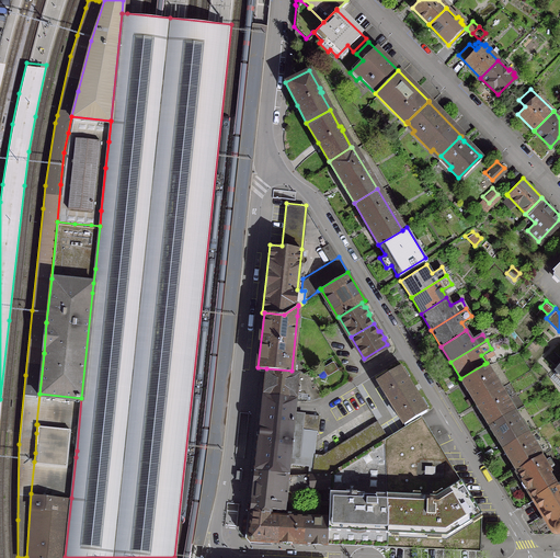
[(327,373),(338,366),(333,359),(321,365),(327,373)]
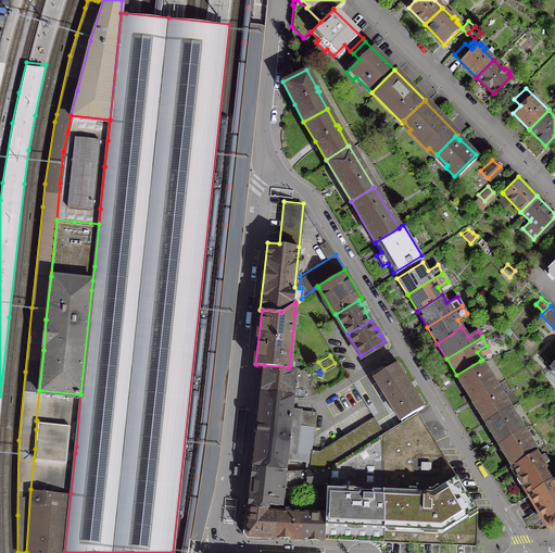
[(456,375),(469,398),(494,382),(480,361),(456,375)]
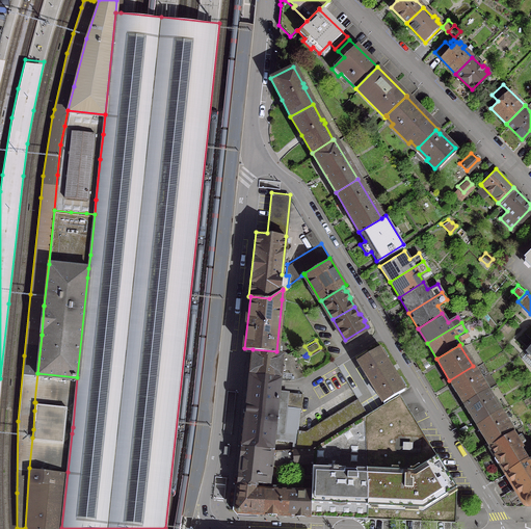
[(402,388),(377,347),(356,360),(381,400),(399,390),(402,388)]
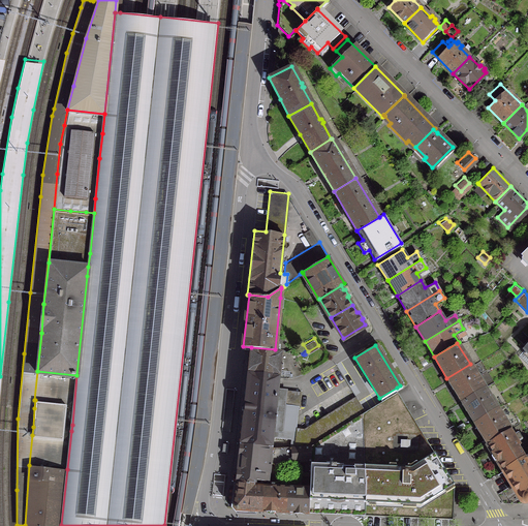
[(251,347),(248,371),(278,374),(281,350),(275,349),(251,347)]
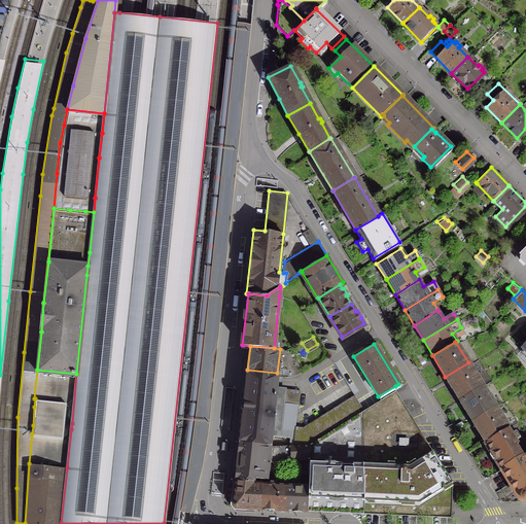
[(445,377),(458,397),(481,384),(468,362),(445,377)]
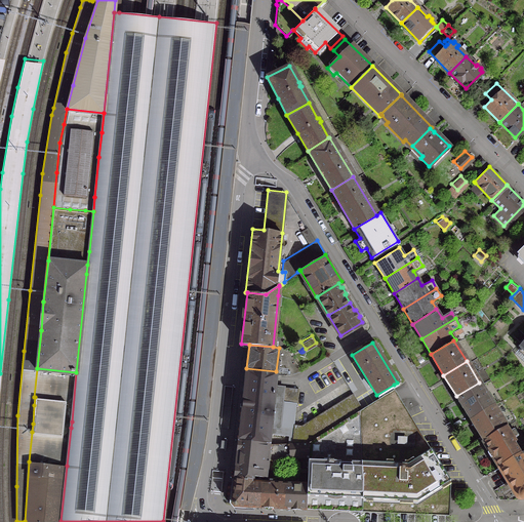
[(76,372),(37,368),(34,397),(35,397),(51,398),(64,400),(66,400),(65,408),(63,427),(62,435),(61,435),(47,433),(33,432),(32,432),(29,462),(61,465),(67,466),(71,428),(72,422),(76,372)]
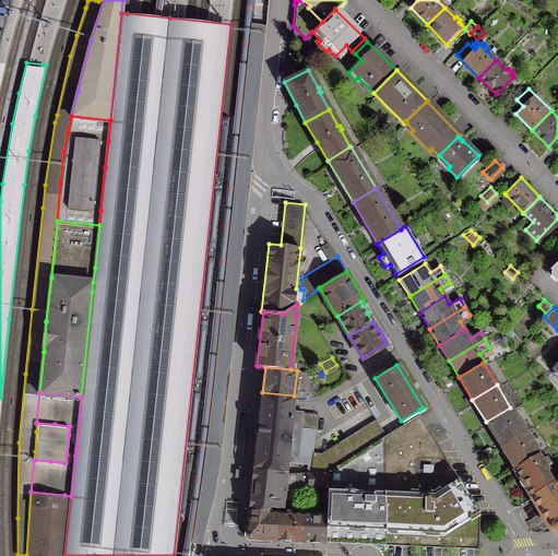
[(256,450),(254,468),(286,471),(288,460),(307,462),(307,470),(311,469),(312,451),(315,427),(317,427),(318,411),(313,411),(293,409),(294,402),(294,395),(262,392),(261,399),(256,450)]
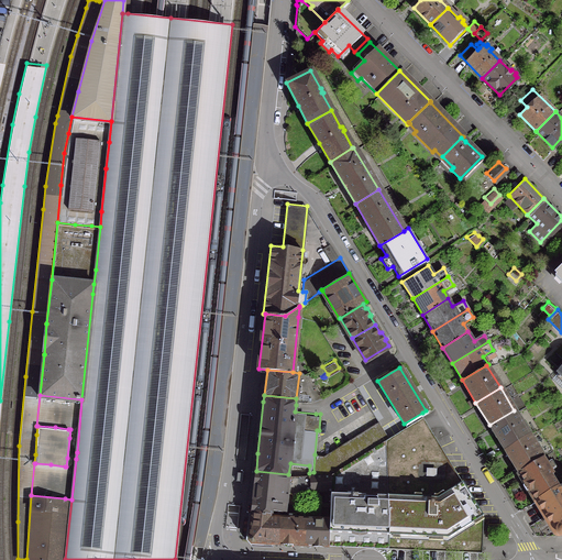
[(489,425),(504,448),(528,432),(514,410),(489,425)]
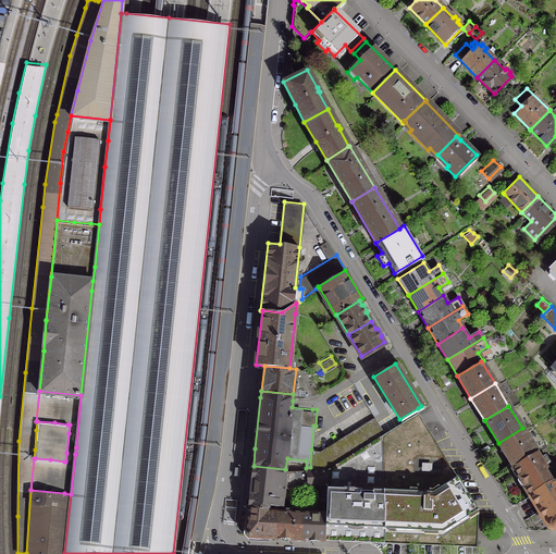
[(457,477),(442,445),(418,408),(399,419),(384,431),(380,433),(328,467),(326,491),(384,493),(423,497),(457,477)]
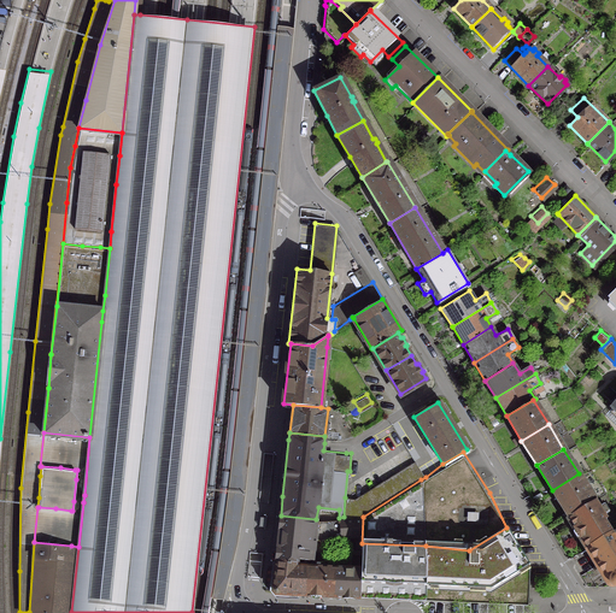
[(363,517),(421,479),(426,477),(424,475),(416,460),(355,499),(345,497),(344,517),(363,517)]
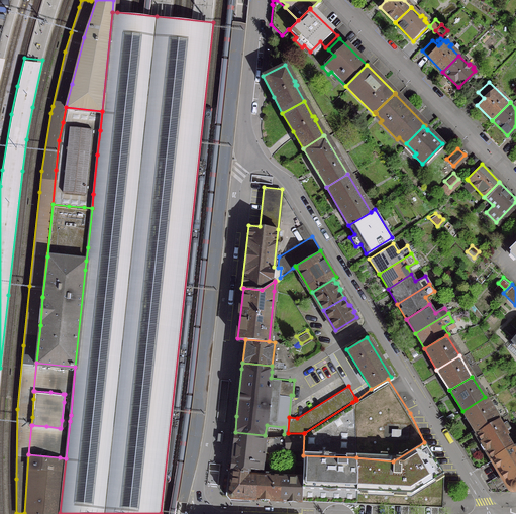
[(34,391),(33,399),(32,417),(31,425),(32,425),(46,426),(60,428),(61,428),(62,420),(64,402),(65,394),(63,394),(50,392),(34,391)]
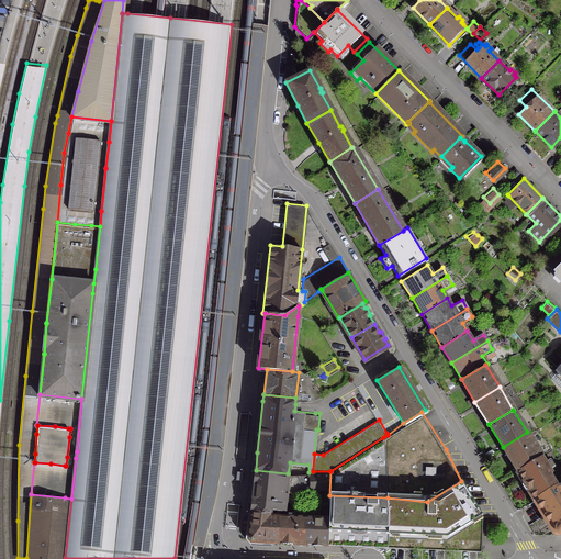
[(503,447),(516,470),(540,455),(527,432),(503,447)]
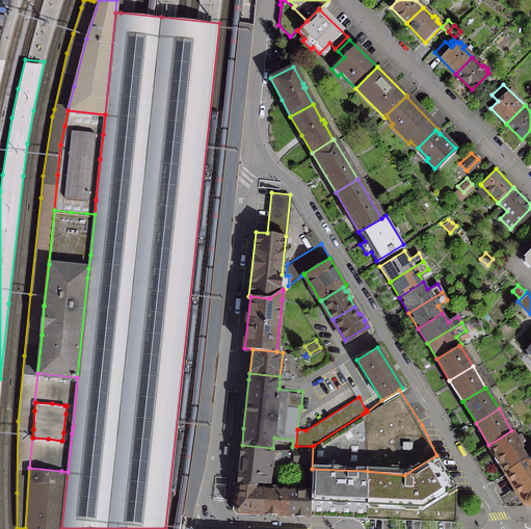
[(522,446),(511,430),(488,445),(495,454),(494,454),(493,457),(495,461),(498,463),(499,461),(504,471),(526,458),(520,447),(522,446)]
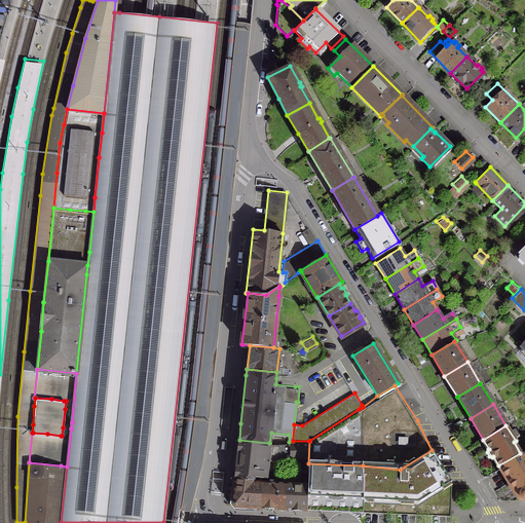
[(239,440),(235,477),(253,479),(254,475),(261,476),(263,476),(264,476),(264,475),(265,470),(266,470),(267,459),(269,443),(239,440)]
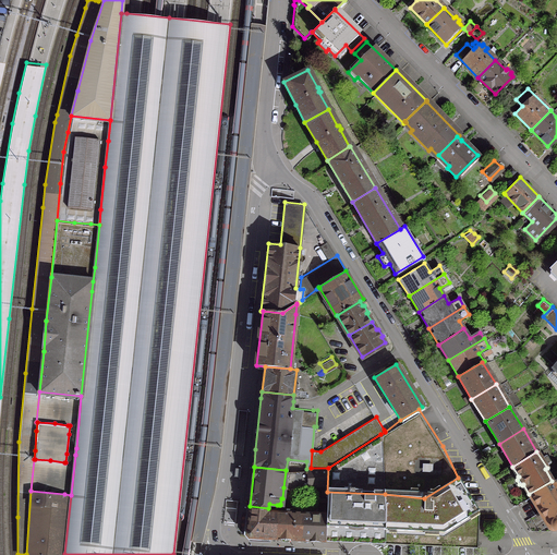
[(309,498),(327,499),(327,492),(328,468),(311,468),(306,469),(286,470),(283,487),(301,489),(301,484),(309,484),(309,498)]
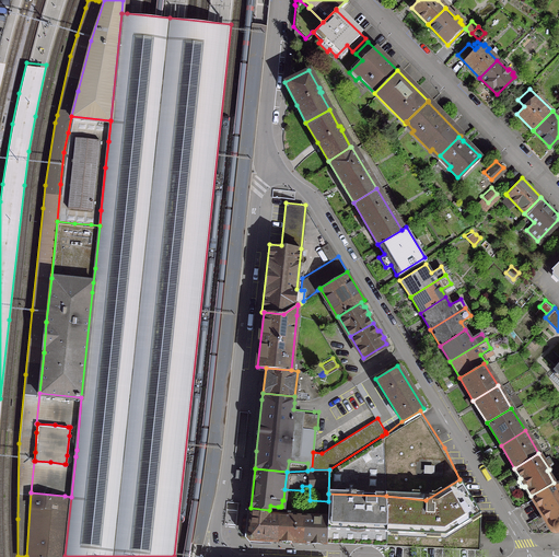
[(558,478),(554,483),(531,496),(551,529),(558,529),(558,478)]
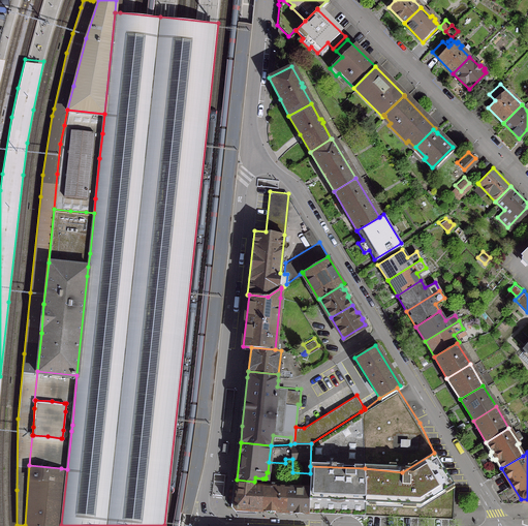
[(454,483),(434,453),(402,472),(365,468),(365,484),(365,500),(418,505),(454,483)]
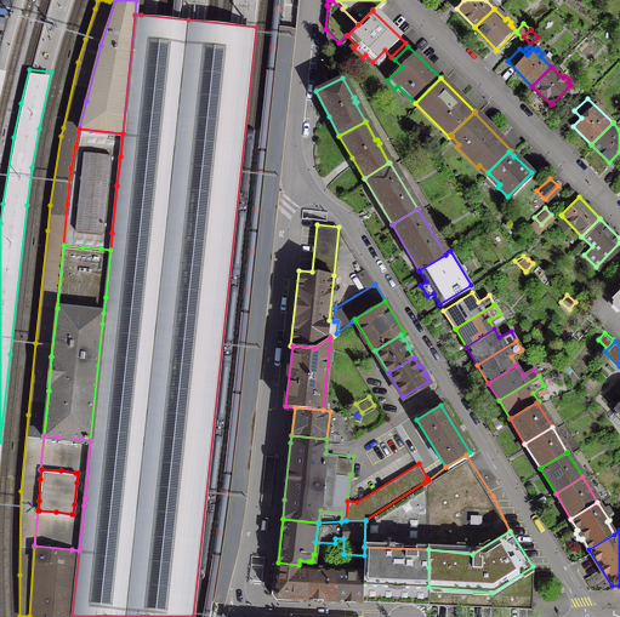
[(72,616),(79,550),(72,549),(34,546),(29,616),(72,616)]
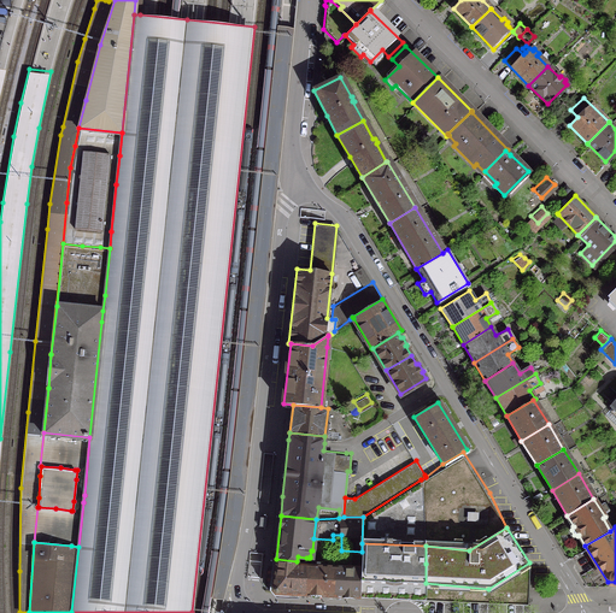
[(362,552),(361,566),(359,579),(361,579),(426,583),(426,564),(426,546),(362,543),(362,552)]
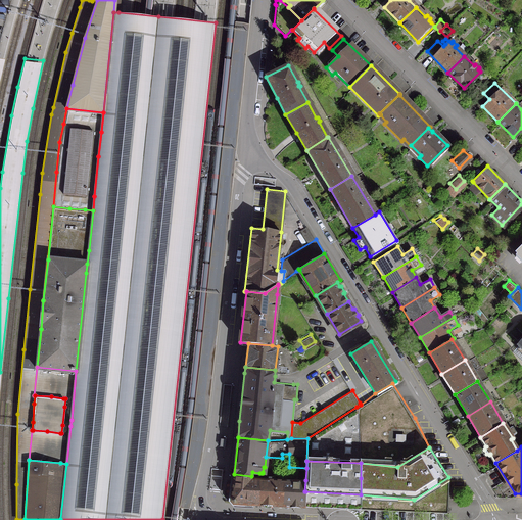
[(251,476),(234,474),(231,497),(236,502),(258,503),(259,478),(251,478),(251,476)]
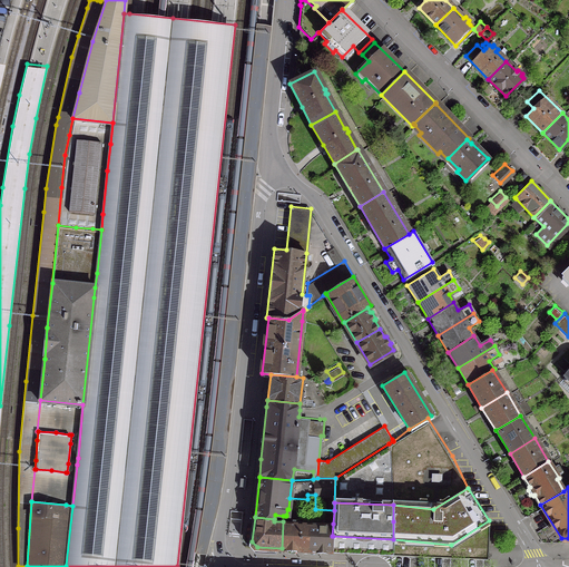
[(310,522),(283,521),(282,548),(308,549),(310,522)]
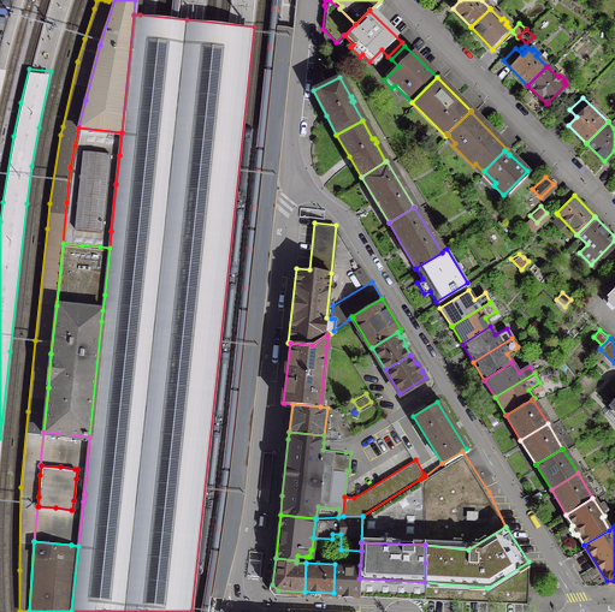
[(360,565),(335,564),(333,593),(358,594),(359,594),(360,578),(359,578),(360,565)]
